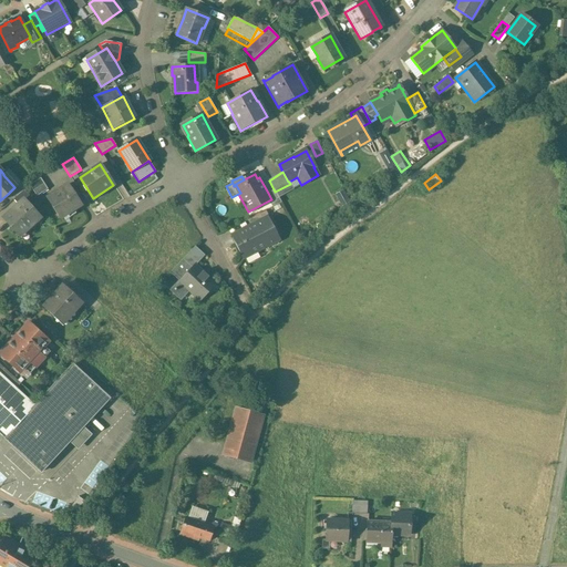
[(40,178),(30,185),(37,196),(48,189),(40,178)]
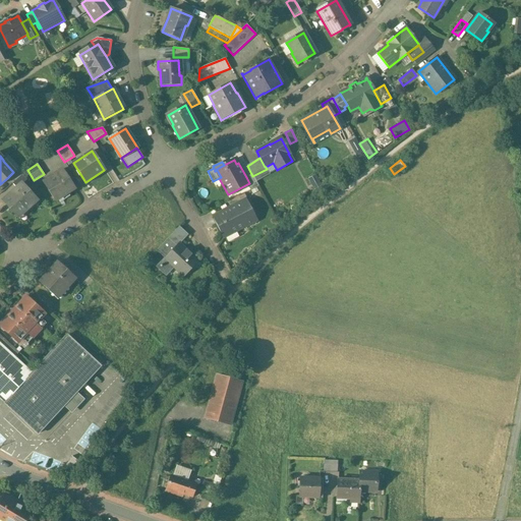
[(24,173),(19,167),(13,172),(7,178),(12,183),(22,175),(24,173)]
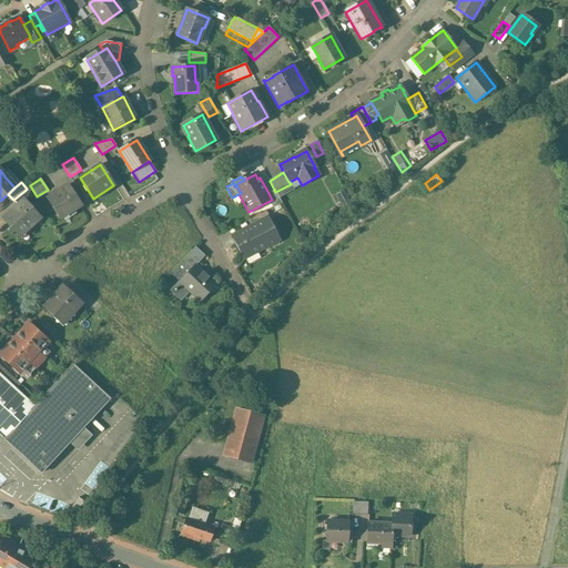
[(67,185),(48,198),(61,219),(81,206),(67,185)]
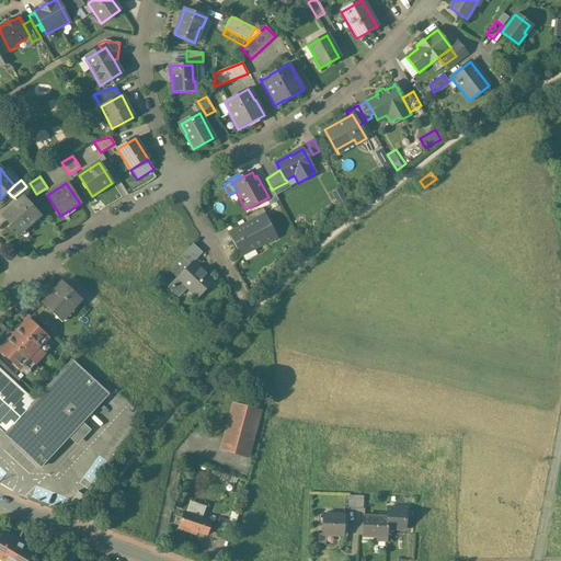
[(272,190),(271,187),(265,191),(268,197),(266,198),(270,205),(278,201),(272,190)]
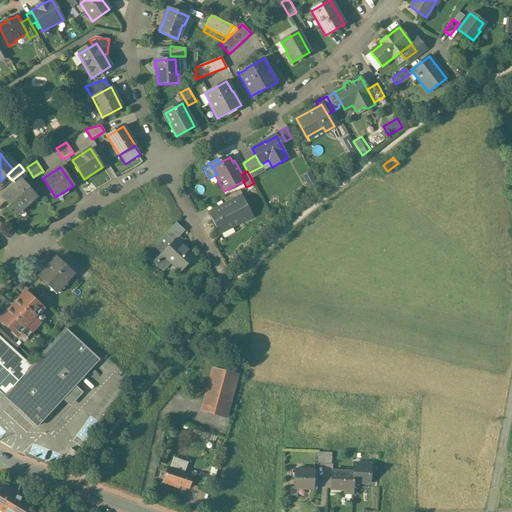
[(303,175),(309,185),(317,181),(311,171),(303,175)]
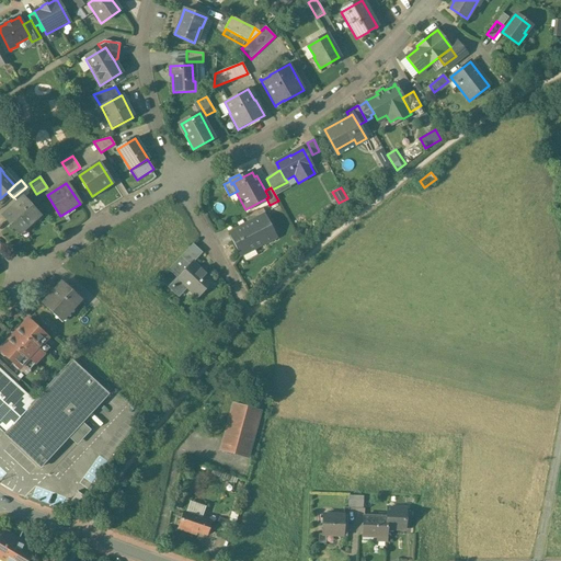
[(29,194),(24,189),(13,197),(18,203),(23,197),(24,198),(29,194)]
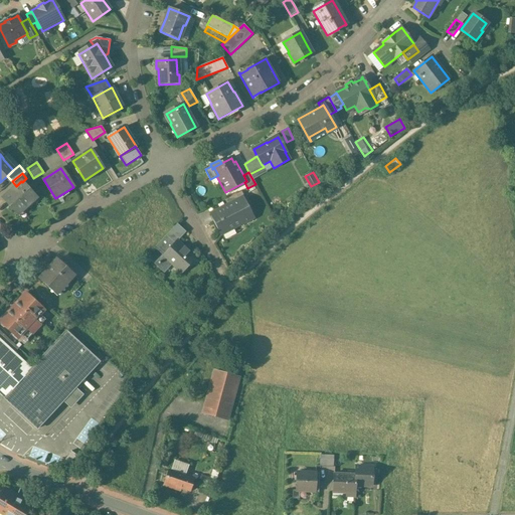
[(16,186),(2,198),(17,215),(36,198),(22,182),(21,181),(16,186)]
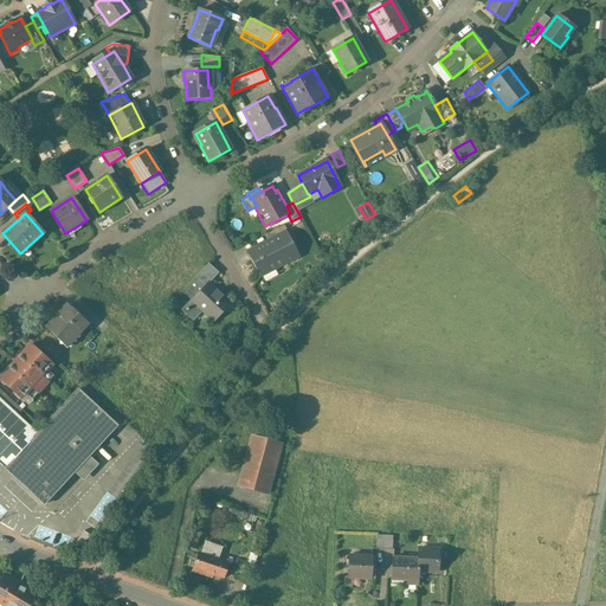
[(284,226),(264,236),(268,242),(284,233),(285,234),(288,232),(284,226)]
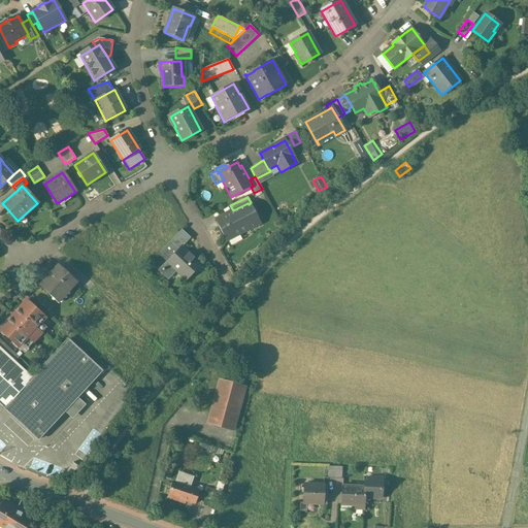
[(248,203),(233,210),(235,215),(229,218),(227,215),(218,220),(217,219),(217,220),(226,236),(231,234),(233,237),(259,224),(249,204),(248,203)]
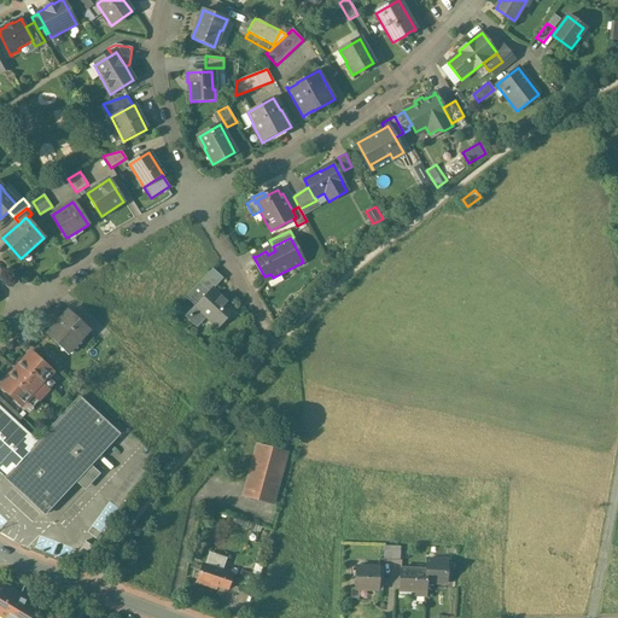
[(199,283),(186,298),(194,305),(196,308),(210,292),(199,283)]
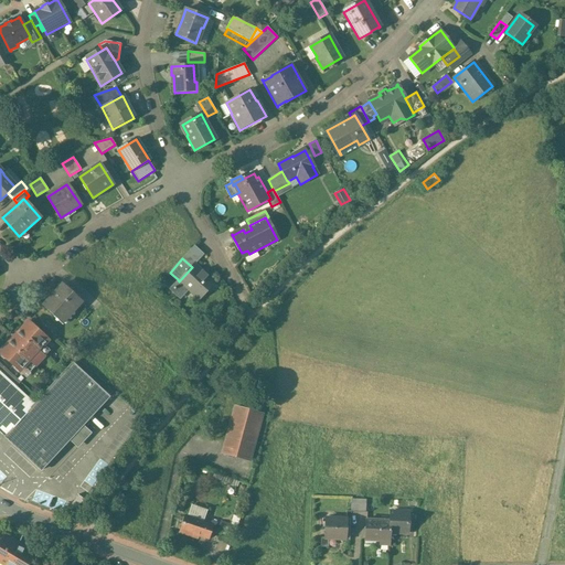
[(214,283),(194,265),(192,267),(179,281),(178,279),(170,288),(179,295),(185,287),(199,299),(214,283)]
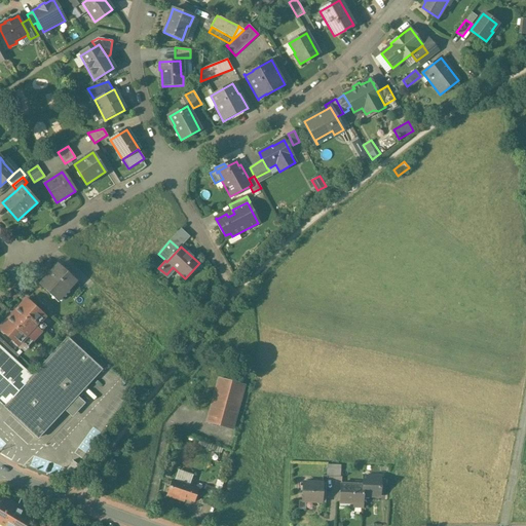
[(58,265),(40,285),(51,295),(54,291),(60,296),(67,287),(69,289),(76,282),(58,265)]
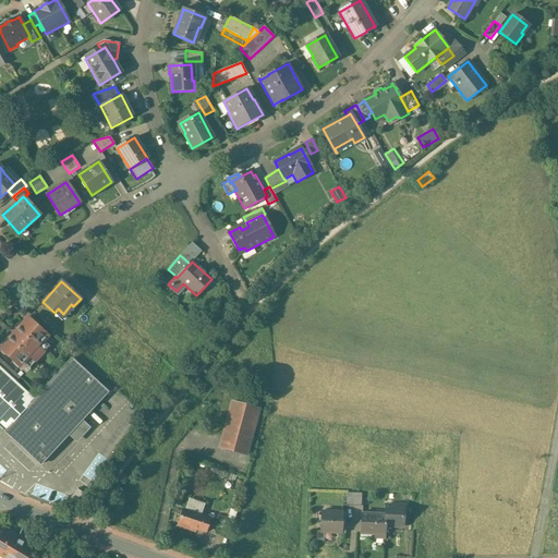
[(25,320),(15,331),(11,331),(11,336),(2,346),(5,349),(5,352),(4,353),(4,354),(5,354),(14,363),(19,366),(22,362),(43,340),(47,336),(43,331),(34,324),(33,323),(32,324),(28,324),(25,320)]
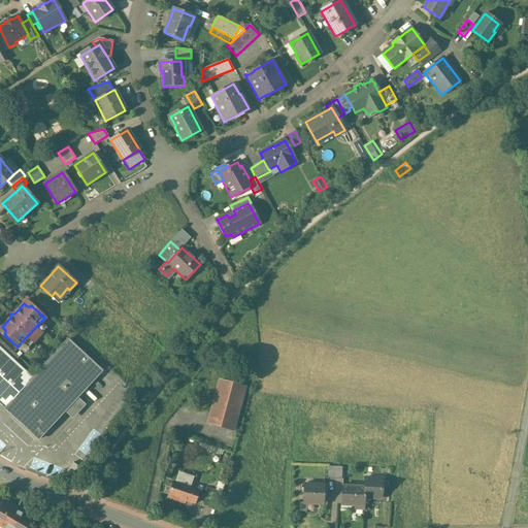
[(40,322),(21,342),(28,349),(46,328),(40,322)]
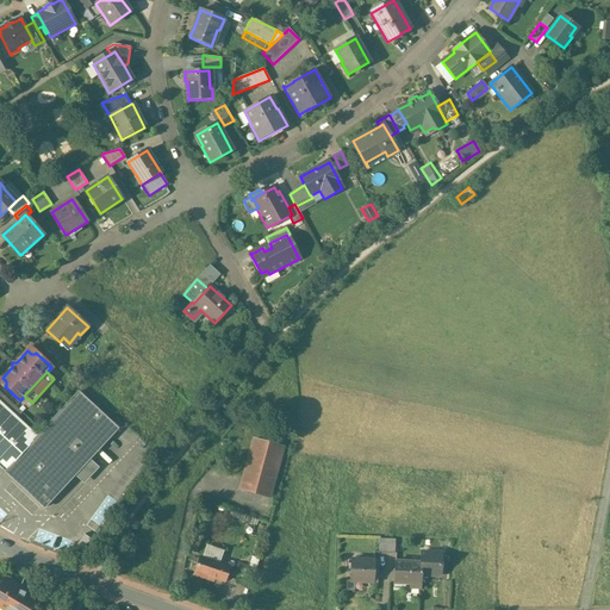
[(78,392),(37,436),(17,417),(0,402),(0,454),(38,491),(32,497),(44,508),(79,471),(87,479),(98,468),(89,460),(118,429),(78,392)]
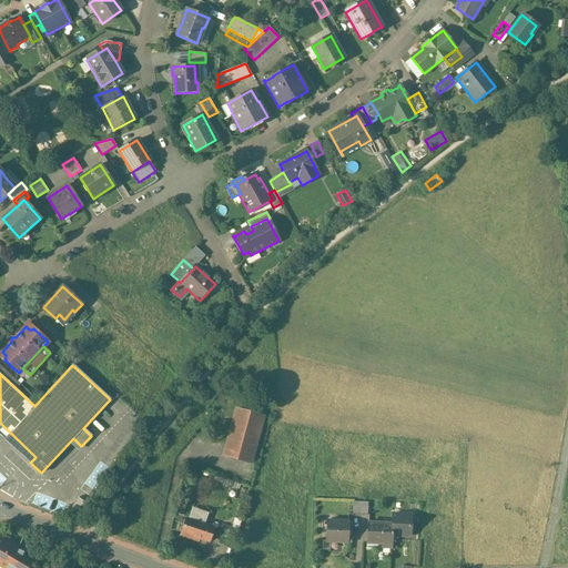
[(20,384),(4,369),(0,374),(16,388),(19,384),(20,385),(20,384)]
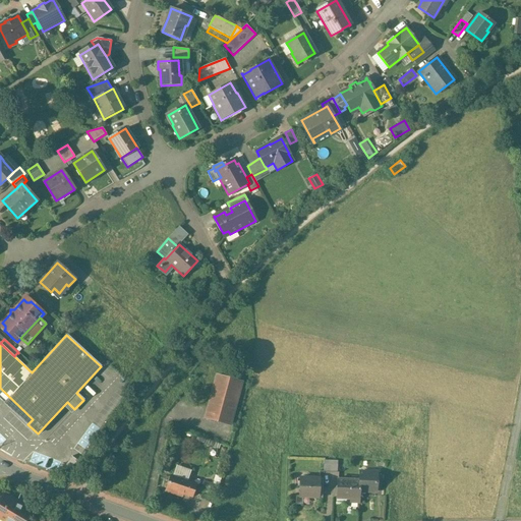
[(241,382),(216,374),(204,418),(229,425),(241,382)]
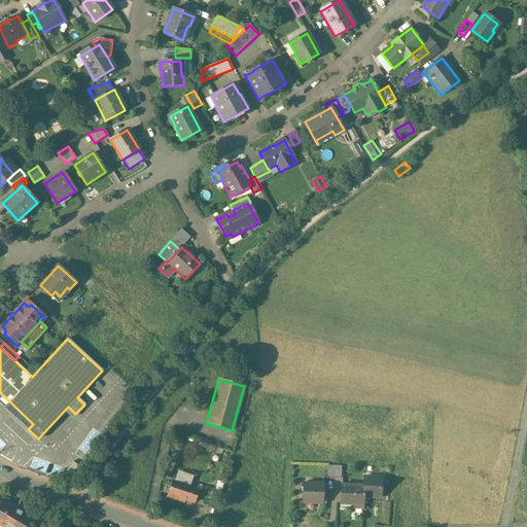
[(342,466),(327,466),(327,478),(341,478),(342,466)]
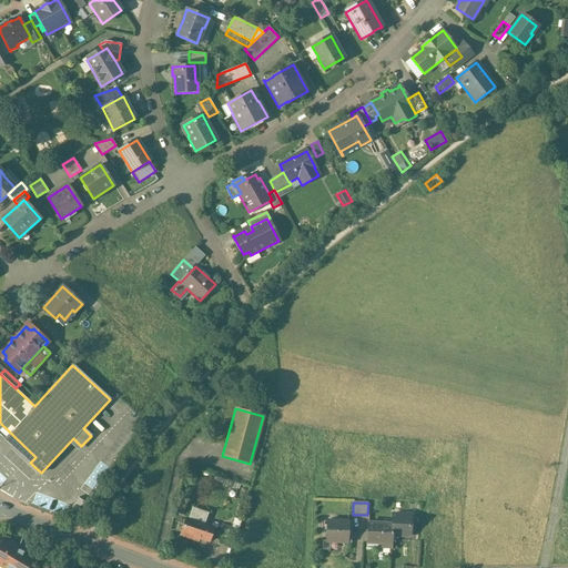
[(411,515),(393,515),(392,524),(393,524),(393,533),(402,534),(402,536),(411,537),(411,515)]
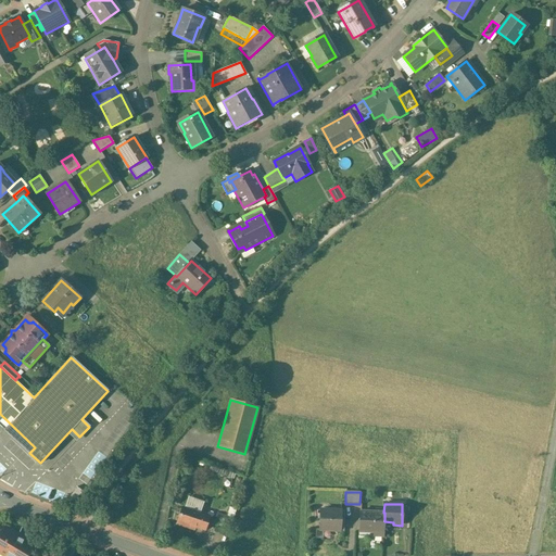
[(198,516),(180,510),(176,526),(186,529),(187,526),(205,532),(210,520),(202,518),(202,515),(198,514),(198,516)]
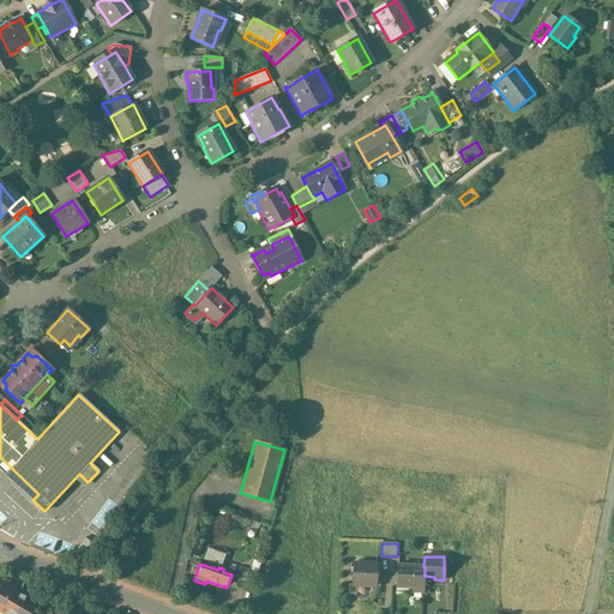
[(377,564),(354,564),(353,585),(349,585),(349,595),(356,595),(357,587),(379,587),(380,573),(377,573),(377,564)]
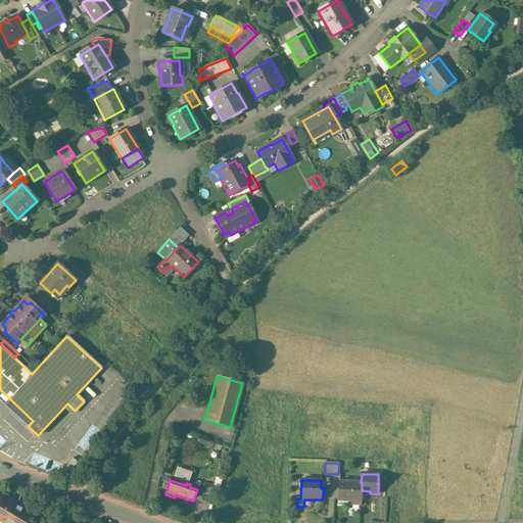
[(362,490),(362,482),(361,482),(338,481),(337,501),(361,502),(362,490)]
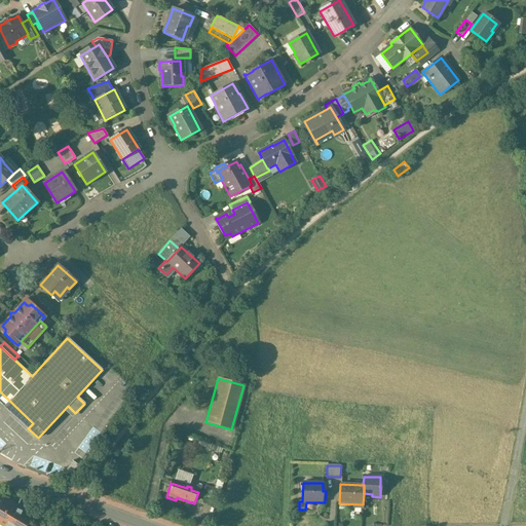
[(216,489),(207,485),(203,492),(214,496),(216,489)]
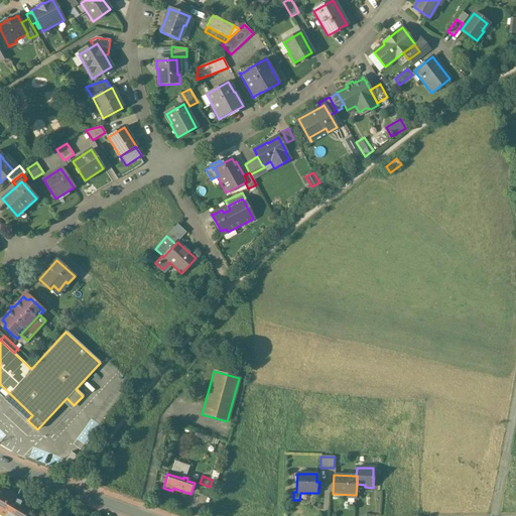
[(25,515),(32,505),(4,488),(0,494),(0,514),(3,515),(25,515)]
